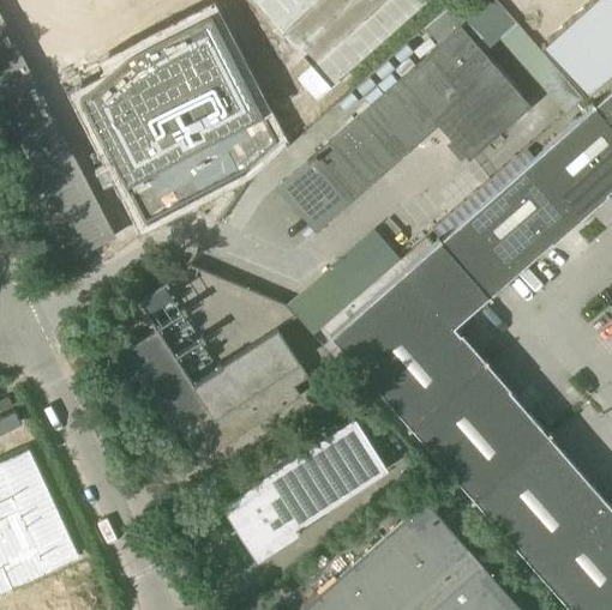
[(503,43),(568,118),(585,103),(493,0),(469,0),(505,41),(503,43)]
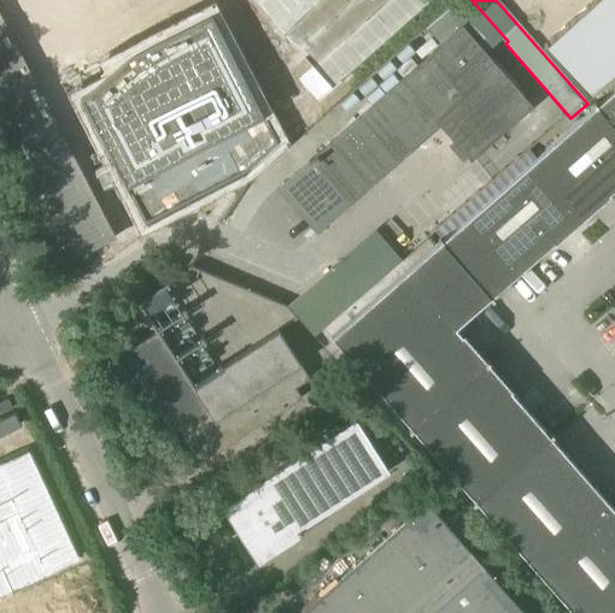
[(614,0),(599,0),(589,10),(614,37),(614,0)]
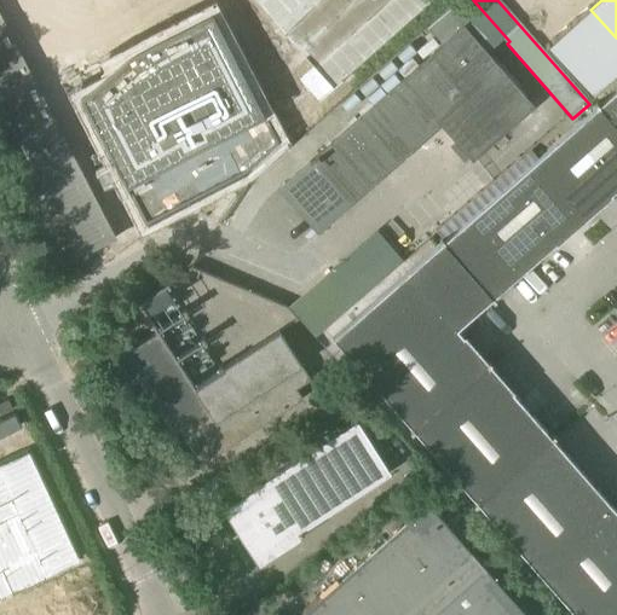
[(616,38),(590,10),(570,28),(616,79),(616,38)]
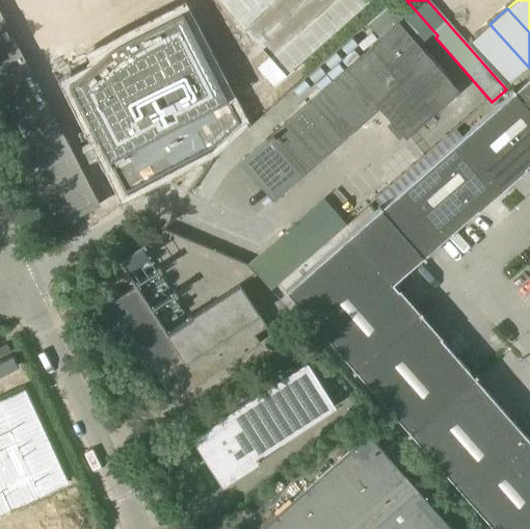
[(443,109),(460,94),(402,27),(403,25),(389,9),(369,27),(385,45),(245,166),(275,201),(381,108),(408,139),(443,109)]
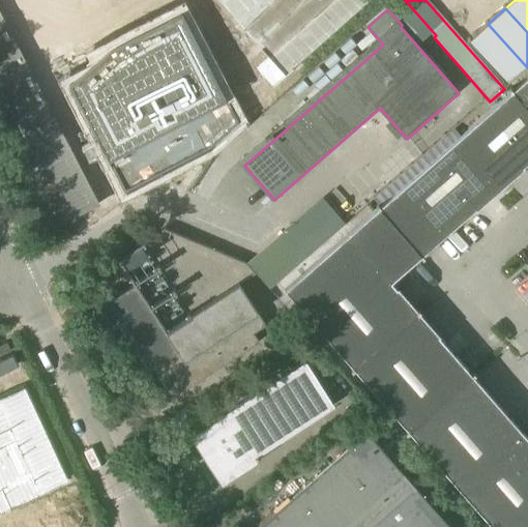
[(143,49),(66,87),(122,198),(211,153),(239,127),(182,16),(138,37),(143,49)]
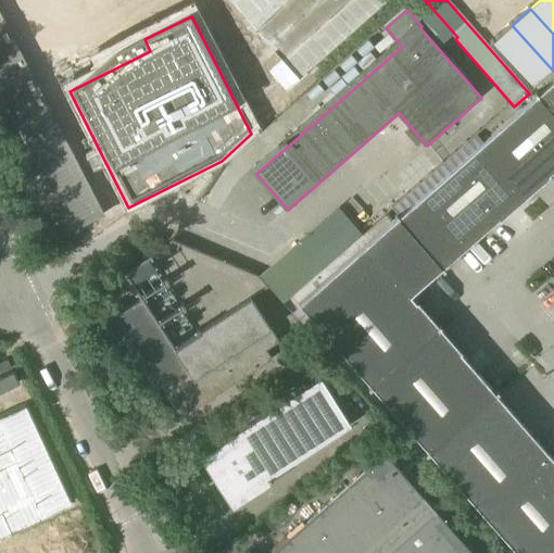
[(512,25),(492,44),(532,89),(553,71),(512,25)]
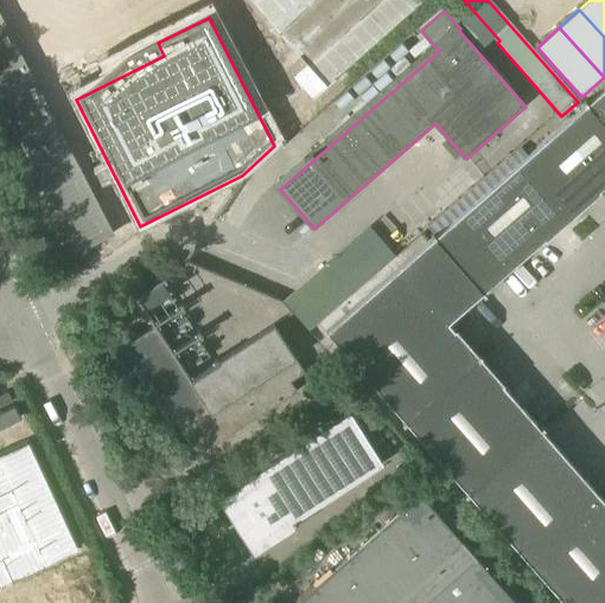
[(604,94),(588,108),(604,127),(604,94)]
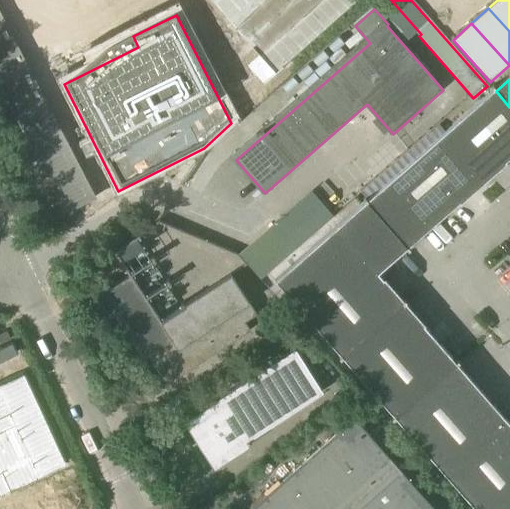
[(443,138),(484,184),(509,161),(509,107),(496,91),(443,138)]
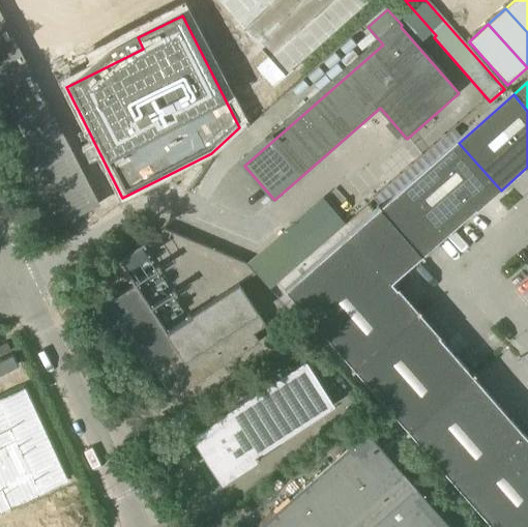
[(422,259),(481,207),(501,191),(459,143),(381,211),(422,259)]
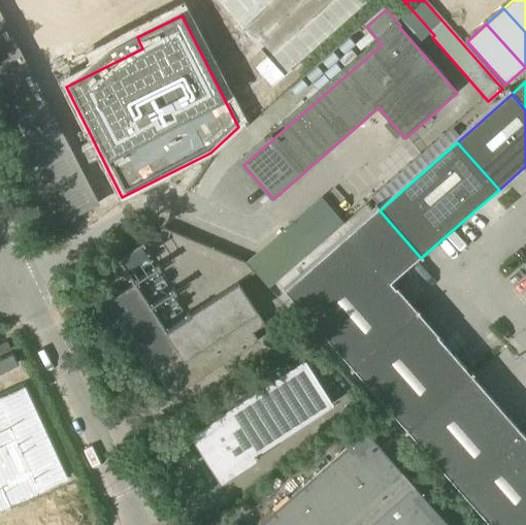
[(91,186),(58,203),(67,223),(101,205),(91,186)]
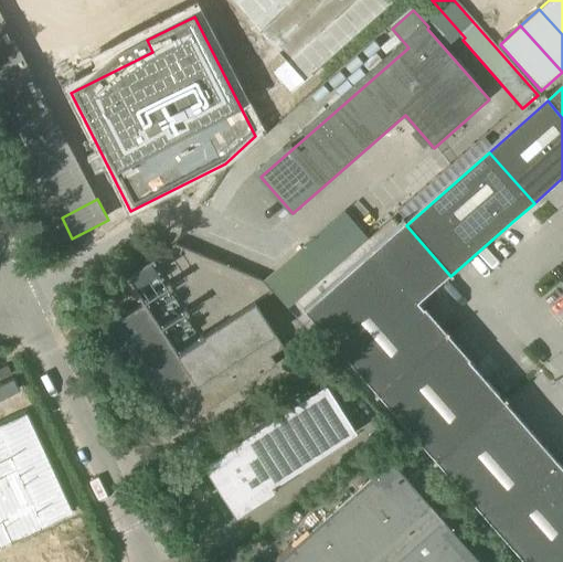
[(380,396),(447,337),(418,305),(450,276),(406,225),(307,313),(380,396)]
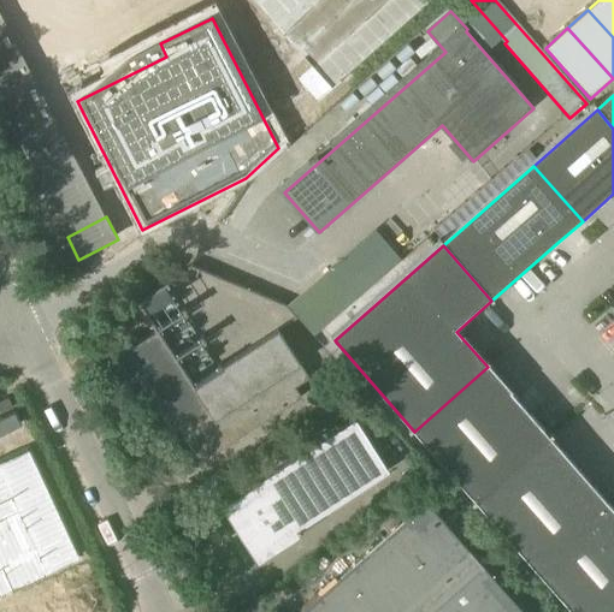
[(160,337),(159,336),(125,357),(176,435),(182,432),(205,467),(225,453),(303,402),(297,392),(313,381),(281,334),(225,372),(194,391),(178,366),(160,337)]
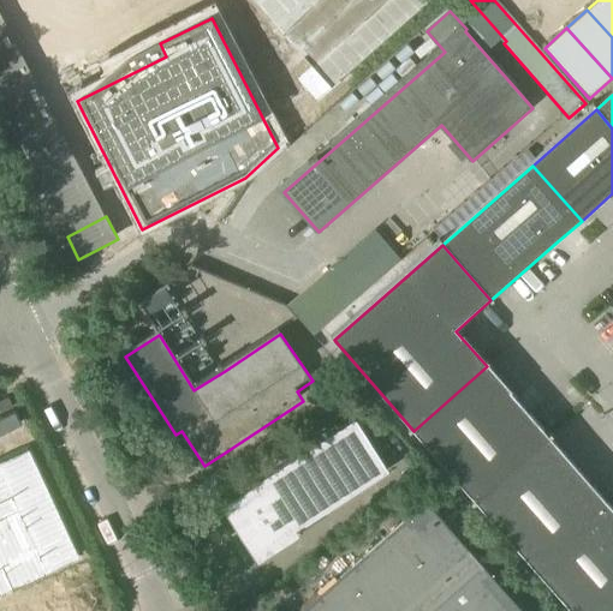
[(477,503),(551,438),(487,366),(414,431),(477,503)]
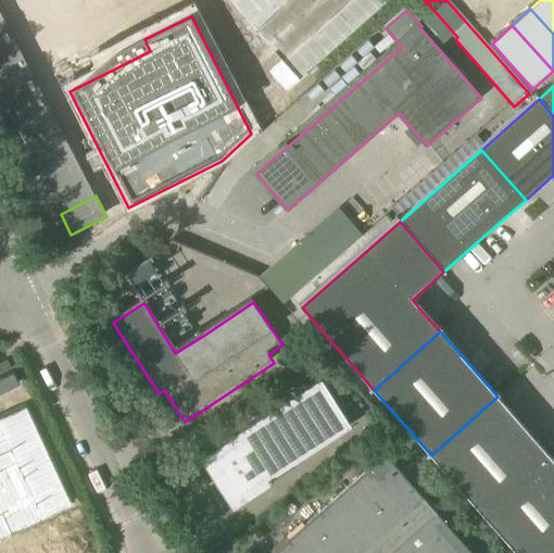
[(235,514),(273,489),(271,486),(275,484),(274,481),(353,428),(324,382),(202,462),(235,514)]
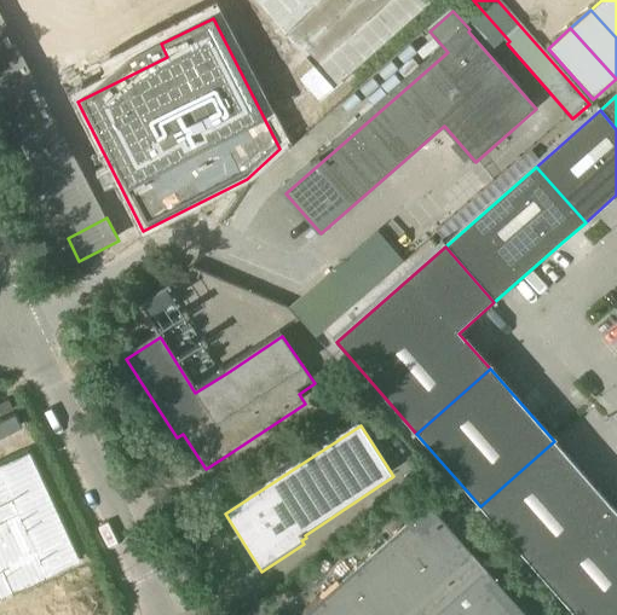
[(543,579),(616,516),(616,514),(554,441),(480,506),(543,579)]
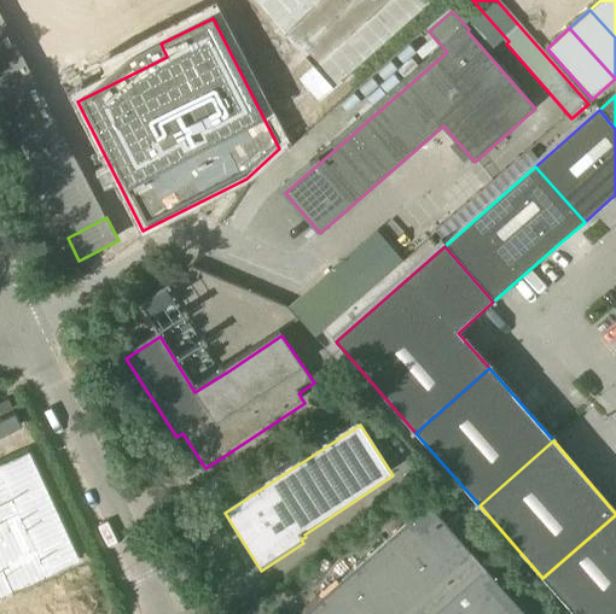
[(0,465),(0,603),(81,566),(27,452),(0,465)]
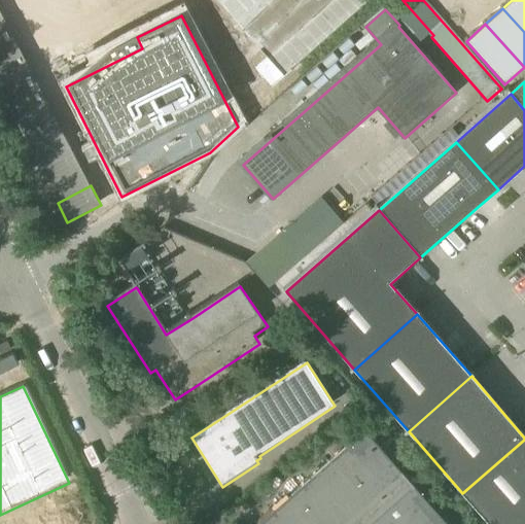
[(448,523),(365,430),(260,523),(448,523)]
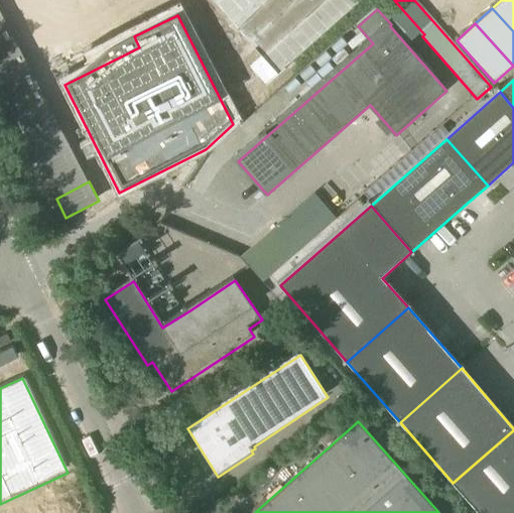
[(513,512),(513,430),(453,483),(478,512),(513,512)]
